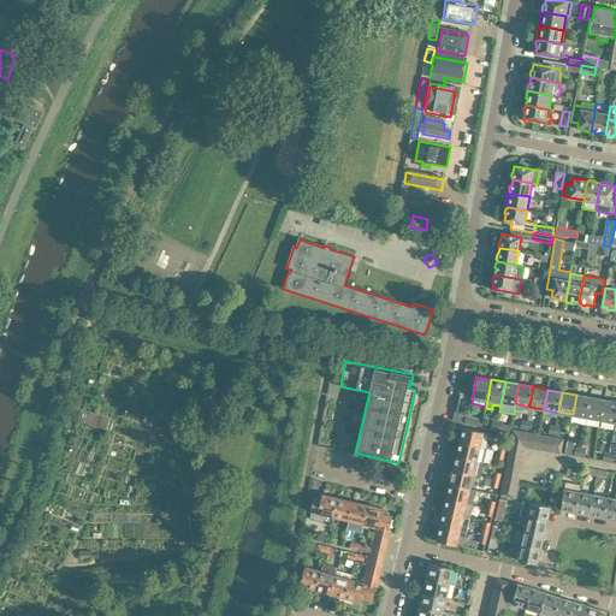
[(586,416),(590,397),(576,395),(573,414),(586,416)]
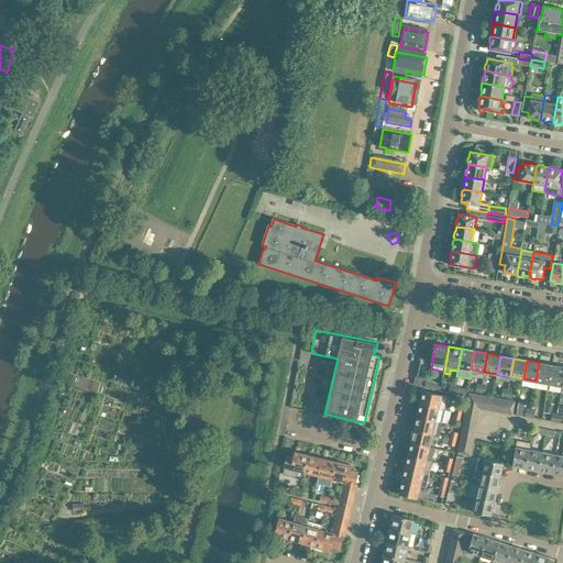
[(549,383),(552,365),(539,363),(536,381),(537,381),(549,383)]
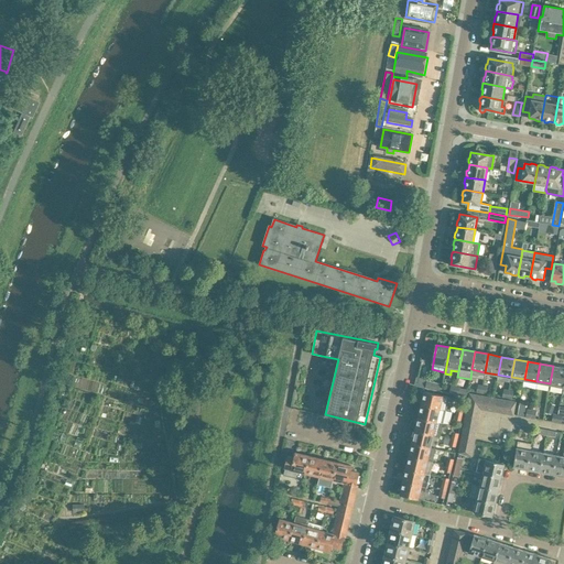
[(563,387),(563,380),(563,367),(553,366),(550,383),(563,387)]
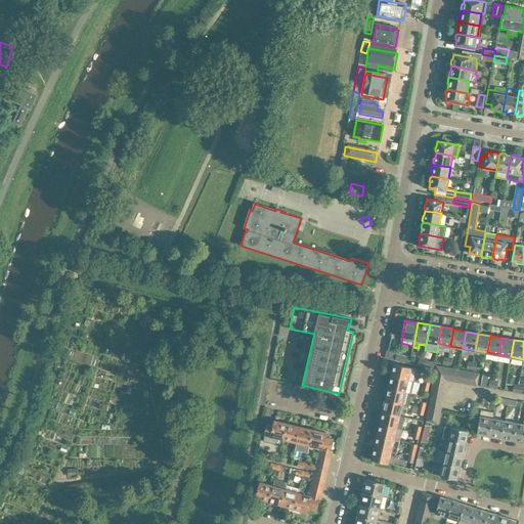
[(397,354),(395,360),(408,363),(409,356),(397,354)]
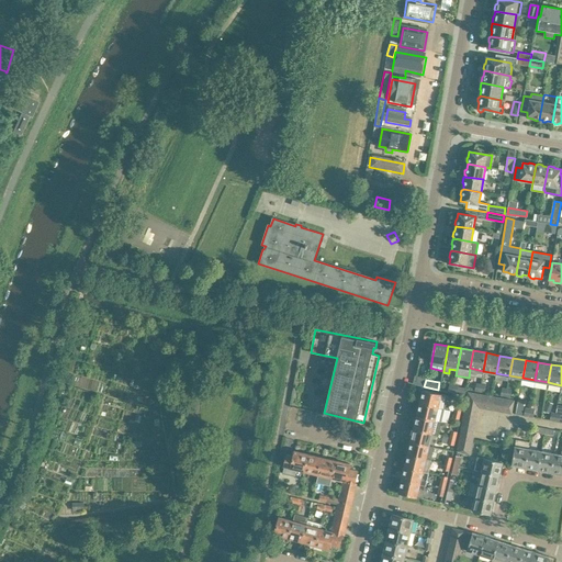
[(423,390),(419,403),(445,409),(448,396),(423,390)]
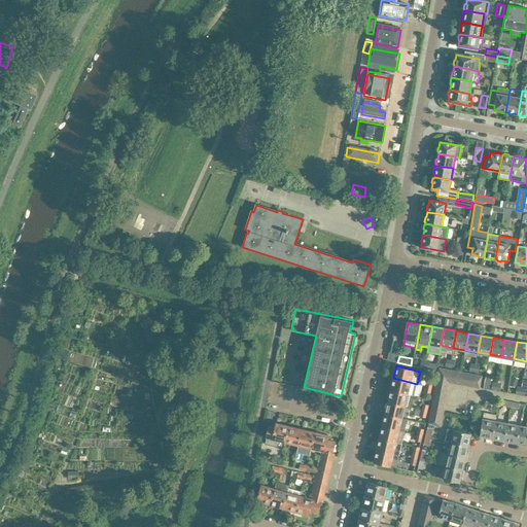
[(456,384),(458,371),(438,367),(436,380),(449,383),(456,384)]
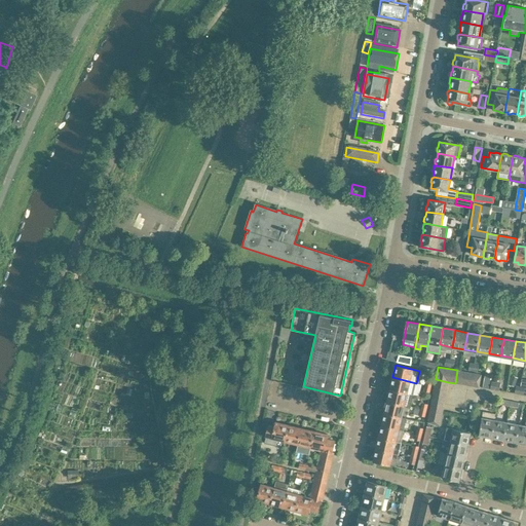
[(466,386),(468,372),(462,371),(460,384),(466,386)]
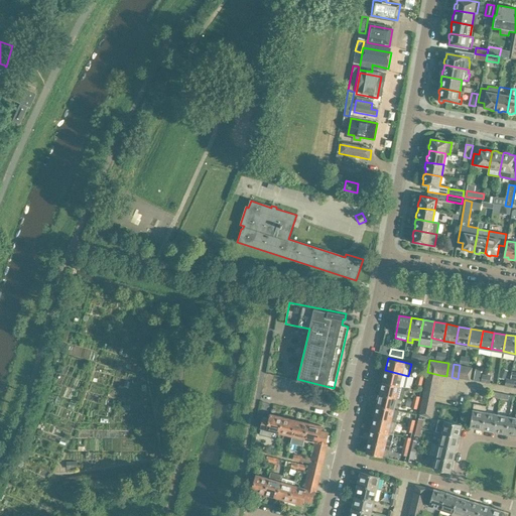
[(472,368),(466,366),(464,380),(470,381),(472,368)]
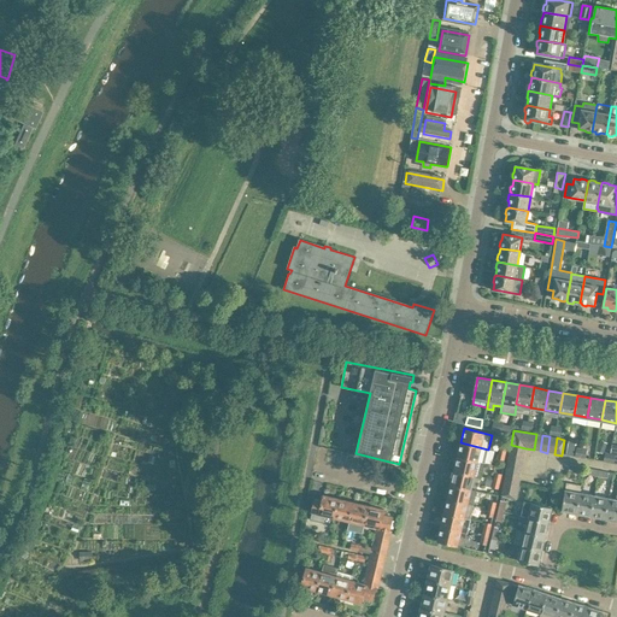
[(566,454),(574,456),(576,440),(569,439),(566,454)]
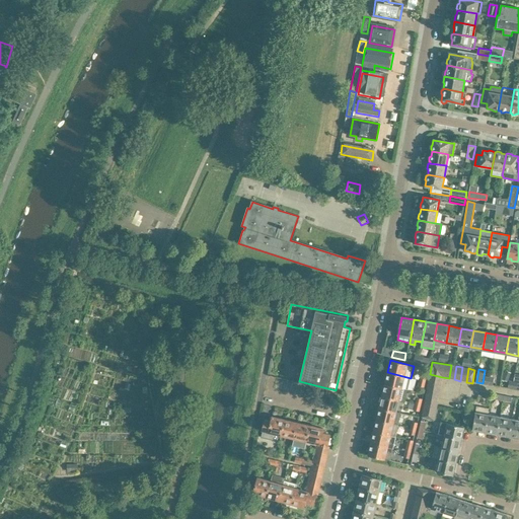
[(408,389),(411,378),(387,372),(385,384),(408,389)]
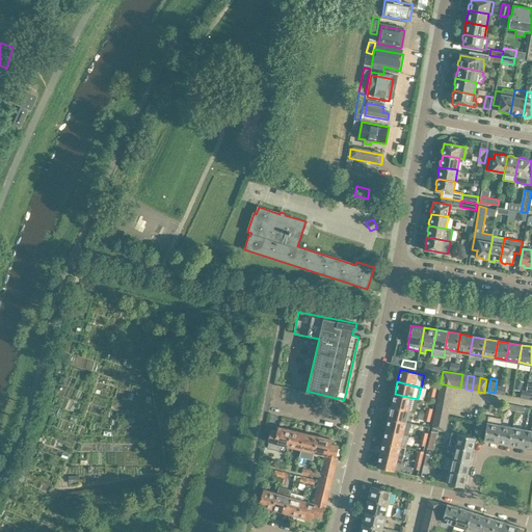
[(452,393),(453,387),(441,383),(440,390),(452,393)]
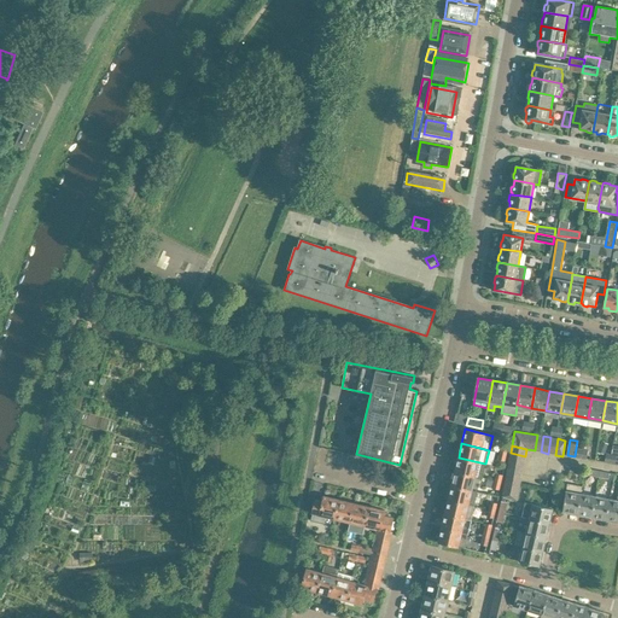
[(482,478),(485,464),(459,458),(455,472),(476,477),(482,478)]
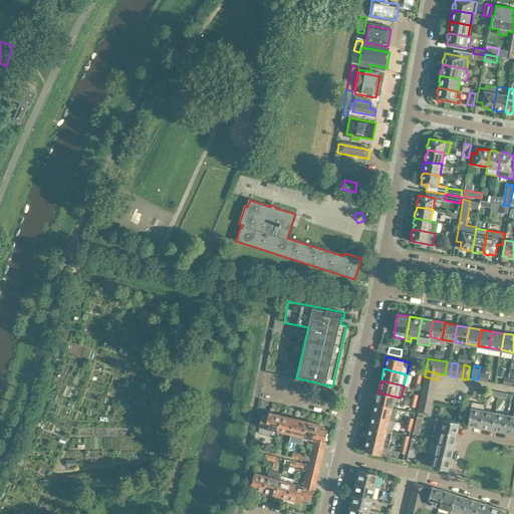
[(436,384),(424,382),(423,389),(435,391),(436,384)]
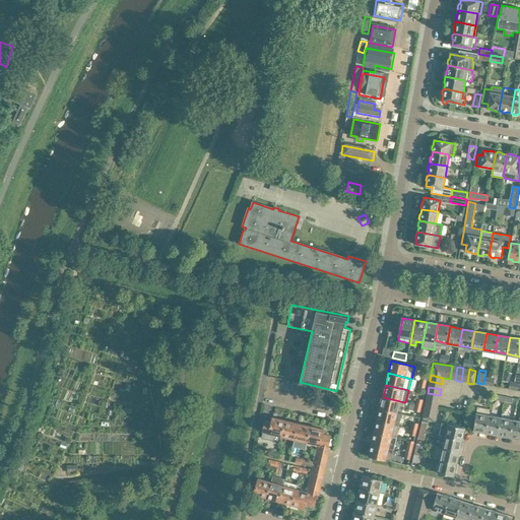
[(438,401),(440,395),(428,393),(427,398),(438,401)]
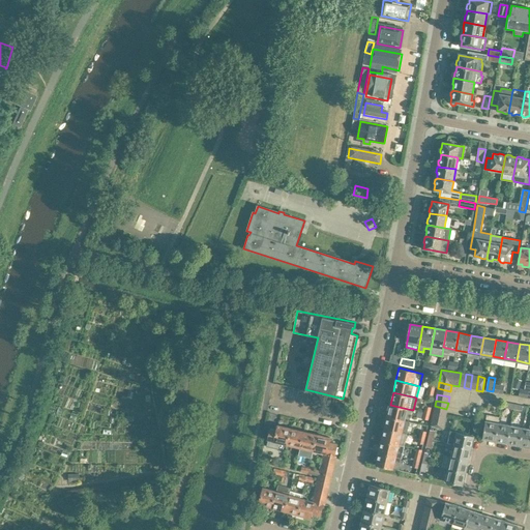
[(405,420),(408,409),(390,405),(387,416),(405,420)]
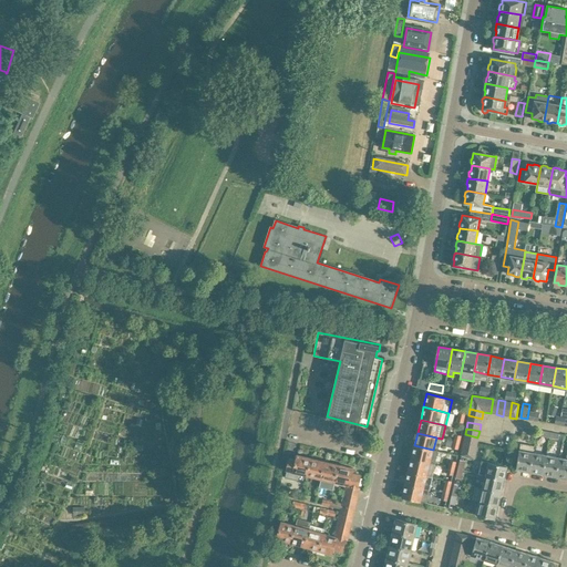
[(475,450),(476,444),(476,443),(464,441),(463,447),(475,450)]
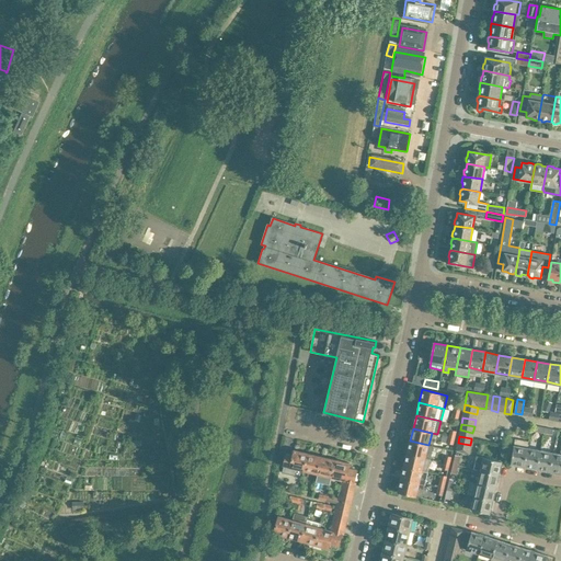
[(527,448),(528,442),(515,438),(511,465),(524,467),(527,448)]
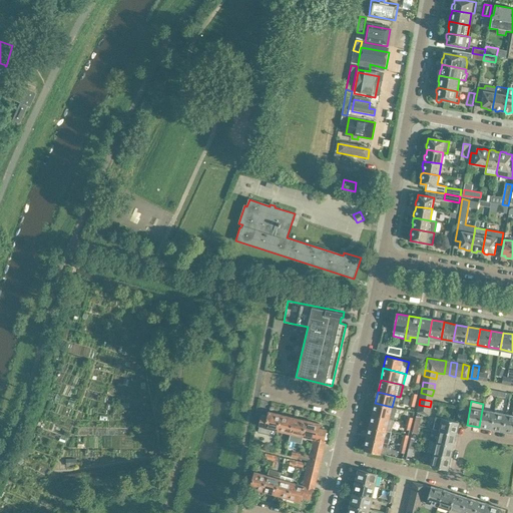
[(375,403),(372,415),(394,420),(397,409),(392,407),(375,403)]
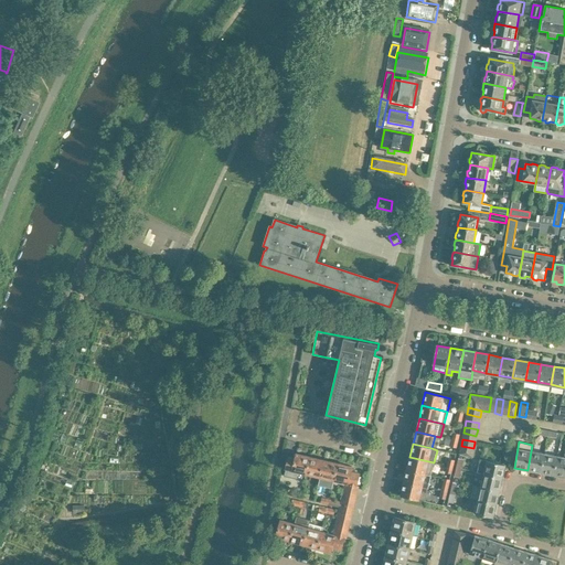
[(472,458),(473,448),(461,446),(459,455),(472,458)]
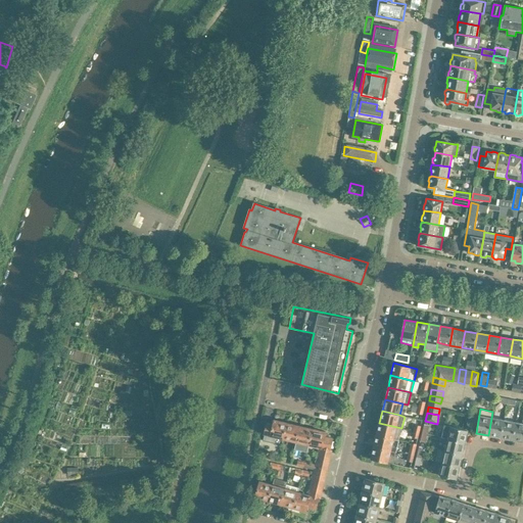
[(504,420),(491,418),(488,435),(501,437),(504,420)]
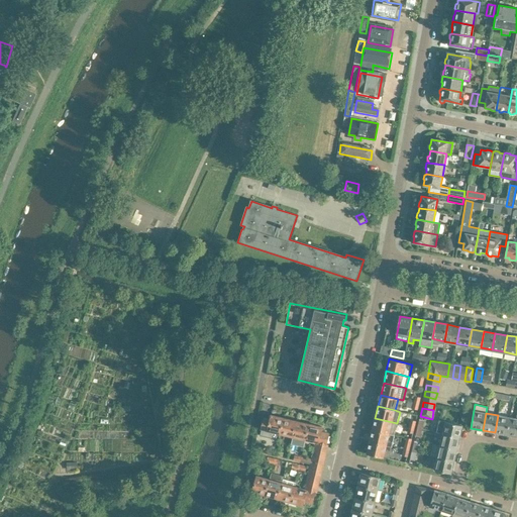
[(516,413),(516,418),(510,417),(507,434),(516,436),(516,413)]
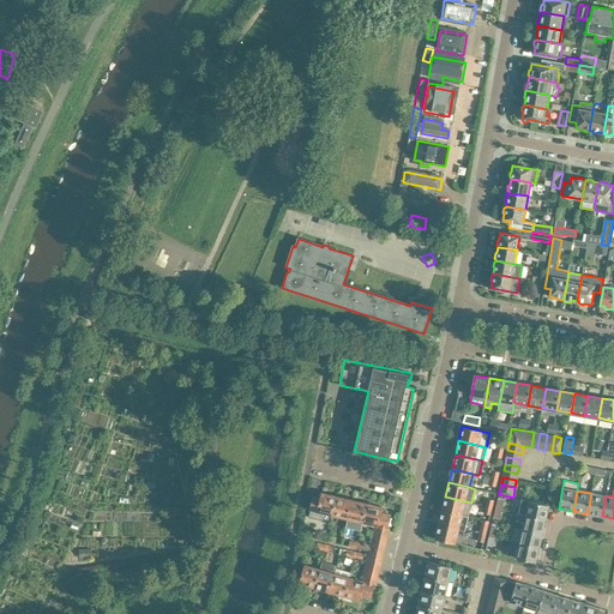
[(313,501),(309,517),(317,519),(323,521),(325,512),(333,515),(337,497),(323,493),(321,499),(314,498),(313,501)]
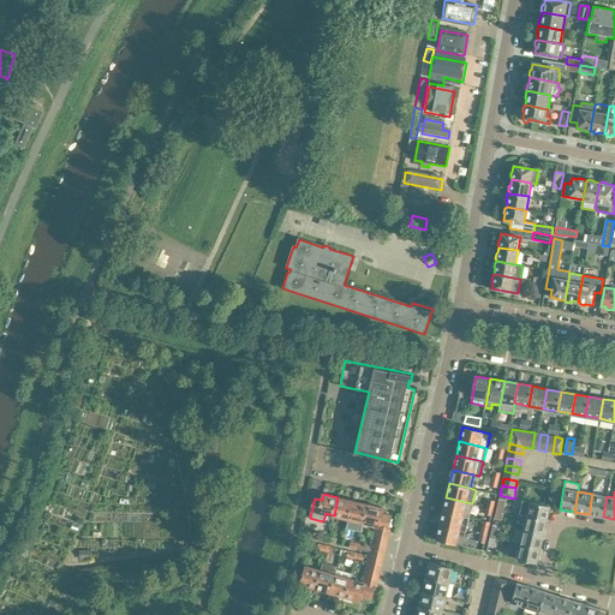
[(603,517),(607,496),(592,494),(589,514),(603,517)]
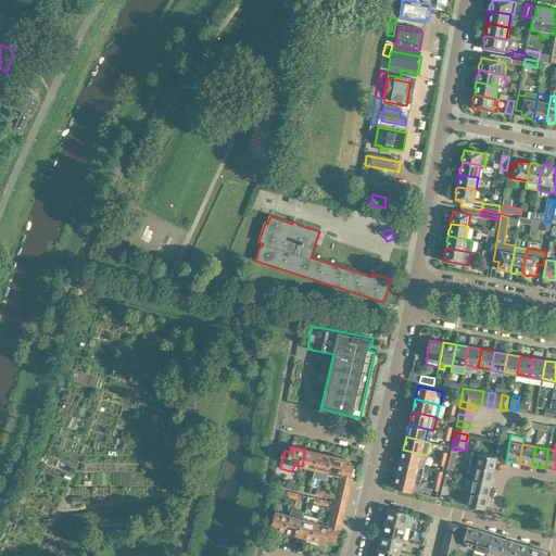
[(315,469),(319,453),(305,450),(302,466),(315,469)]
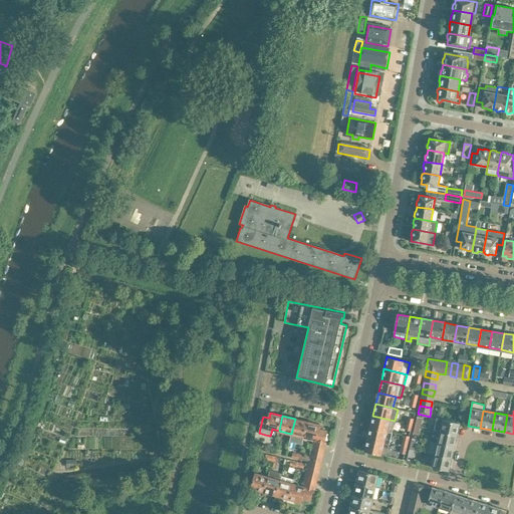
[(372,416),(369,427),(388,432),(388,431),(392,432),(395,421),(372,416)]
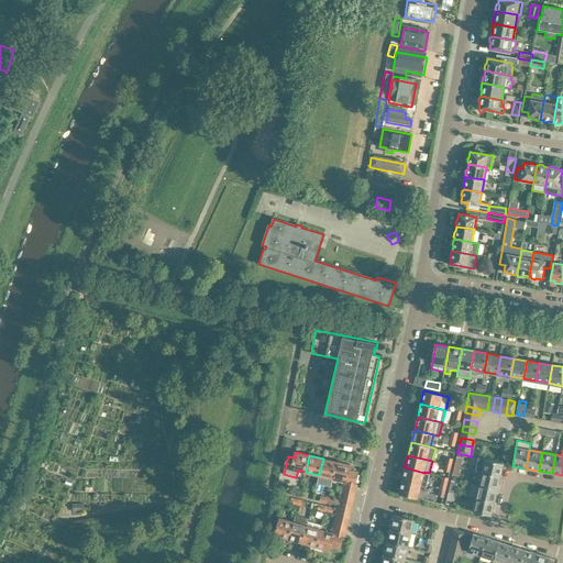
[(500,477),(504,464),(478,457),(475,470),(482,472),(482,473),(500,477)]
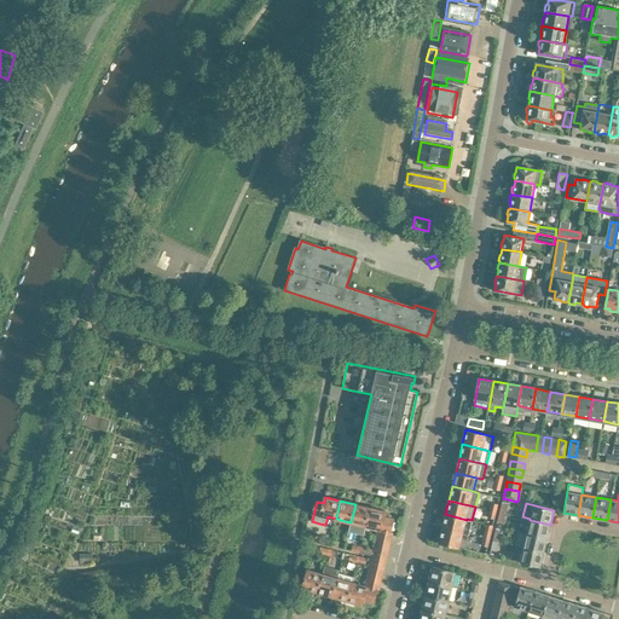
[(365,526),(370,508),(356,504),(351,522),(365,526)]
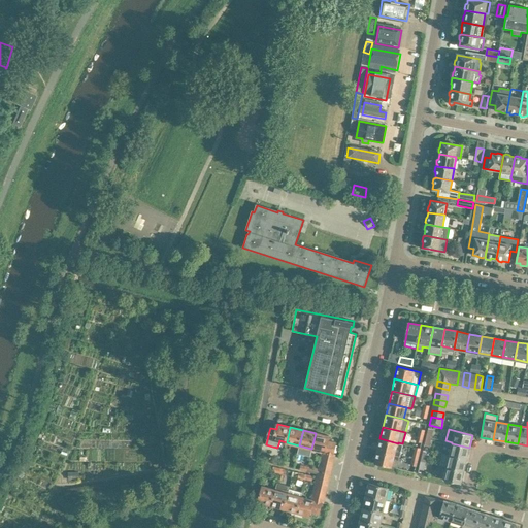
[(328,435),(316,433),(311,449),(323,451),(333,453),(335,442),(327,440),(328,435)]
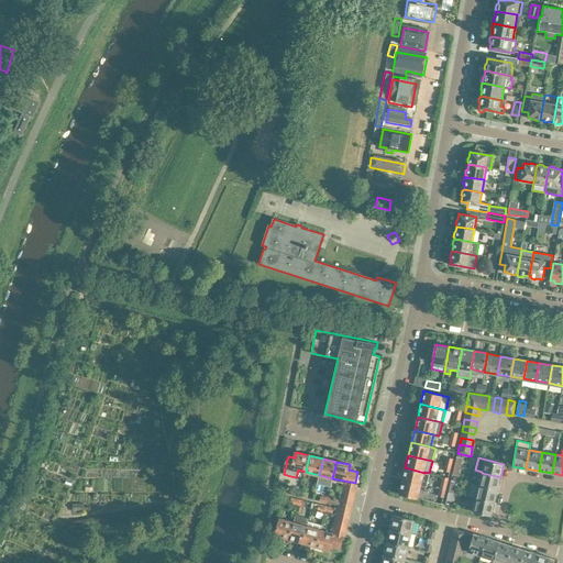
[(427,486),(429,474),(429,473),(424,472),(424,473),(405,467),(403,481),(427,486)]
